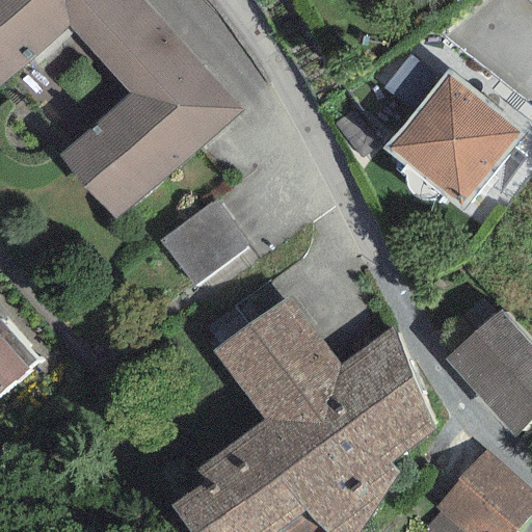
[(240,112),(139,0),(0,0),(0,86),(69,26),(129,94),(59,156),(117,221),(240,112)]
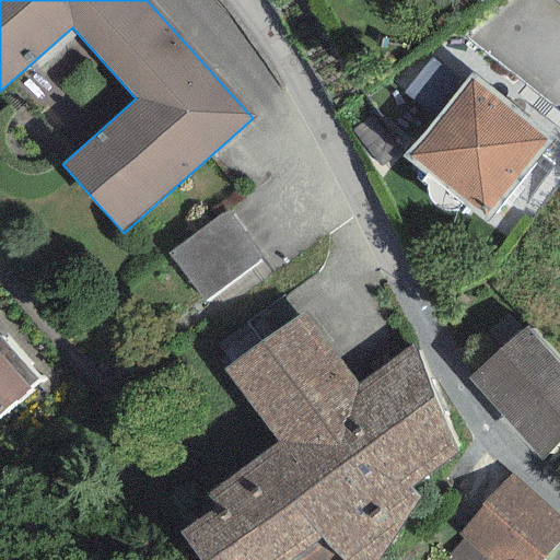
[(548,141),(469,76),(403,156),(482,222),(548,141)]
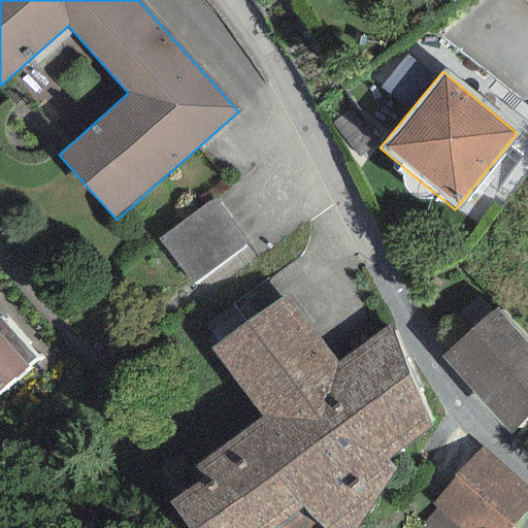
[(210,200),(158,238),(191,283),(243,244),(210,200)]
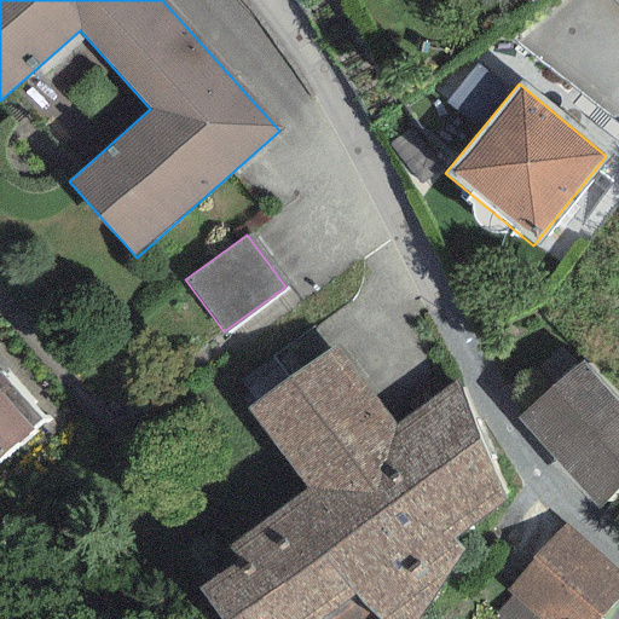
[(337,346),(247,408),(306,491),(227,549),(238,562),(197,586),(220,618),(365,618),(371,614),(375,618),(418,618),(464,550),(456,541),(504,502),(460,377),(392,426),(337,346)]
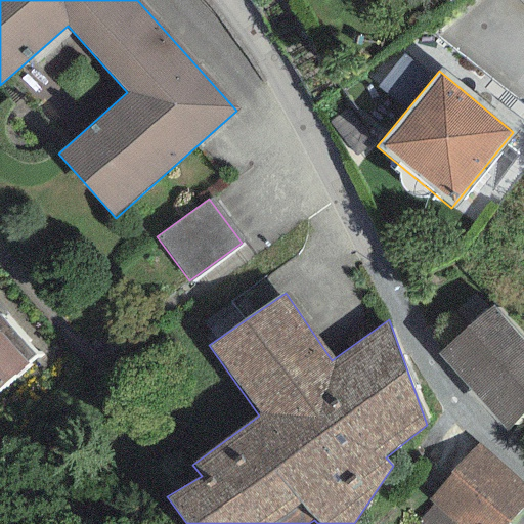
[(523,341),(490,305),(437,353),(508,430),(523,413),(523,341)]
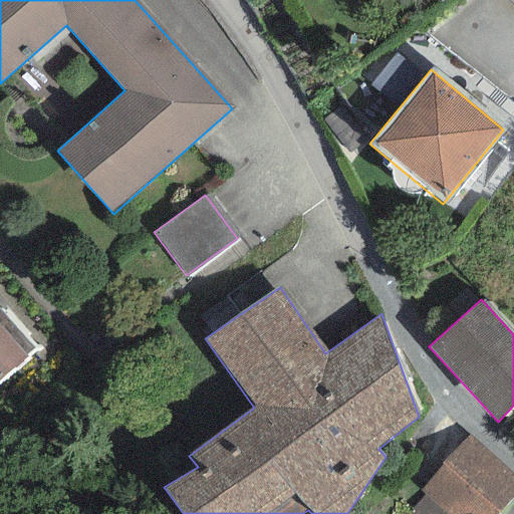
[(0,381),(27,357),(26,355),(35,349),(6,315),(0,309),(0,381)]
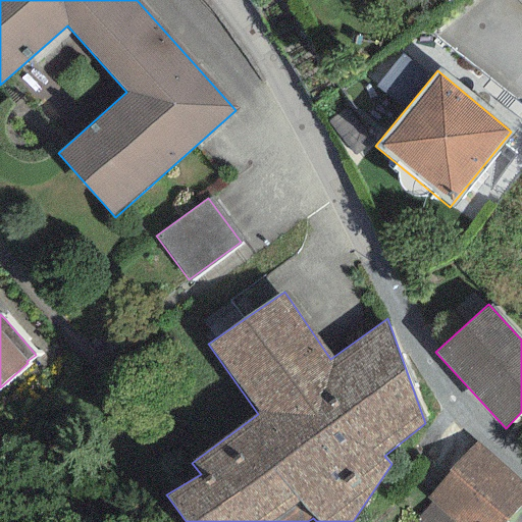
[(506,521),(521,503),(521,482),(474,444),(428,500),(431,503),(417,520),(419,521),(506,521)]
